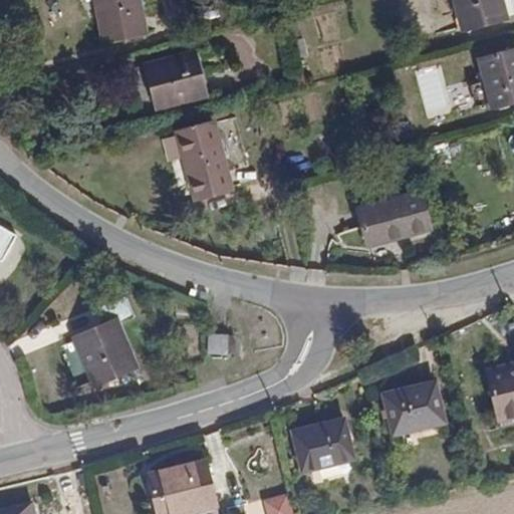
[(140,0),(97,0),(106,41),(147,33),(140,0)]
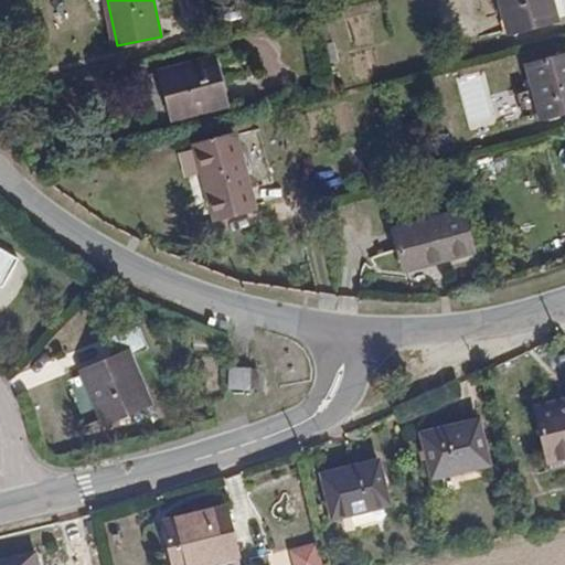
[(551,0),(501,0),(511,35),(557,23),(551,0)]
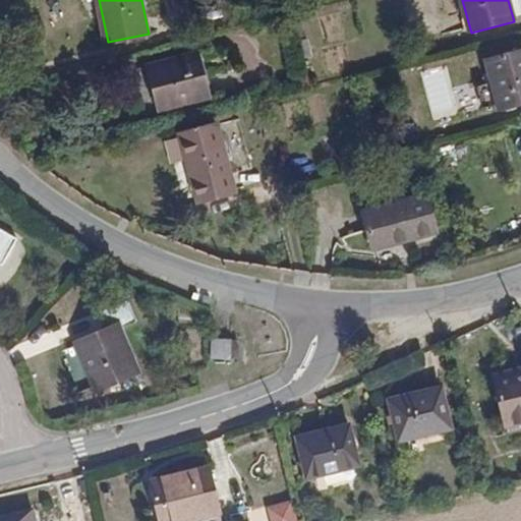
[(310,38),(300,41),(305,58),(314,56),(310,38)]
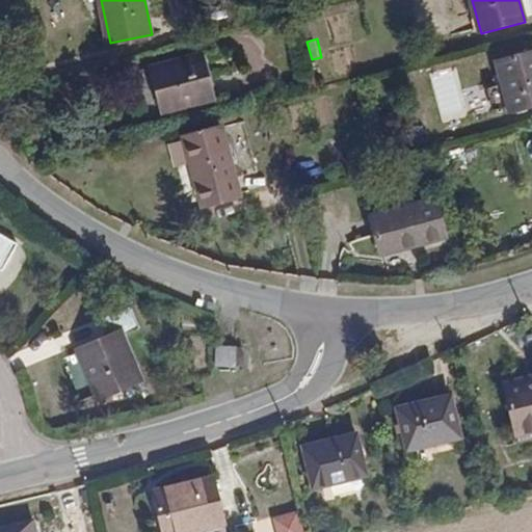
[(531,51),(499,59),(512,111),(531,106),(531,51)]
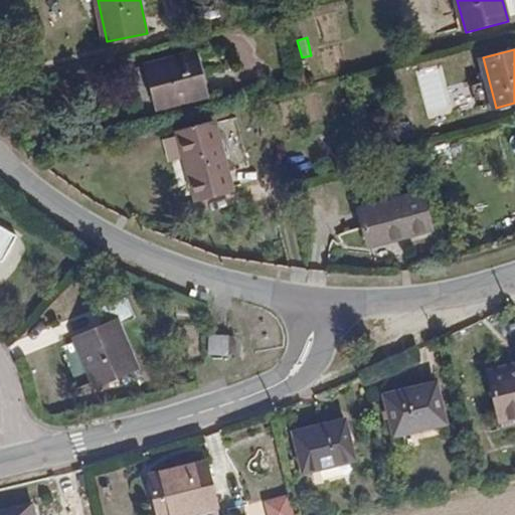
[(196,53),(148,65),(159,108),(207,95),(196,53)]
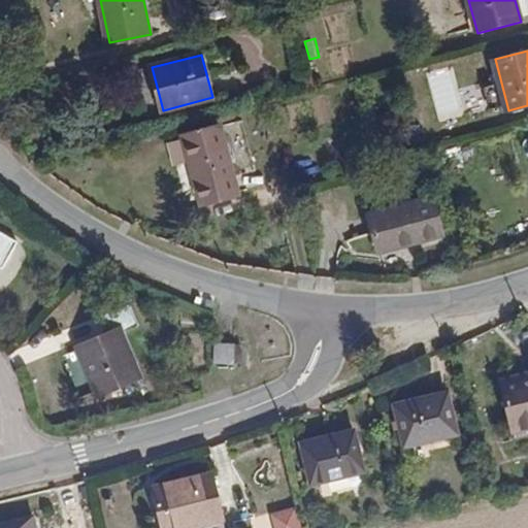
[(221,126),(185,135),(202,203),(239,193),(221,126)]
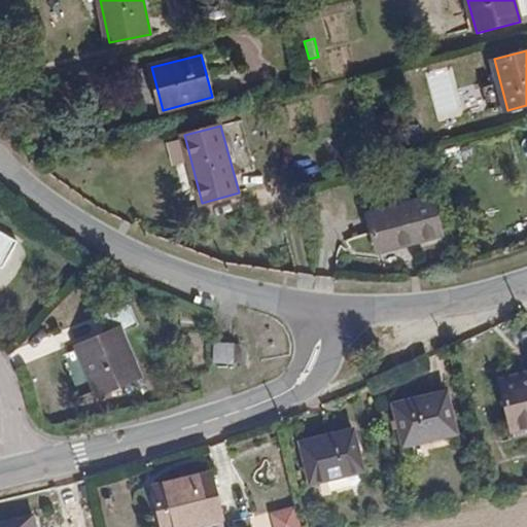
[(432,198),(370,214),(380,251),(443,235),(432,198)]
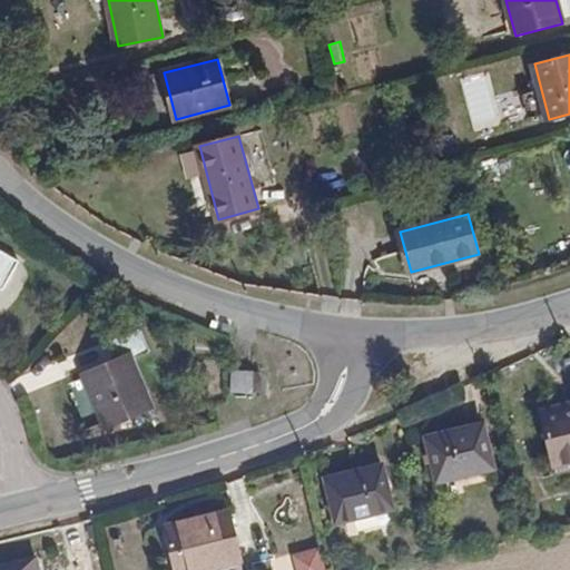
[(0,286),(3,290),(21,261),(0,248),(0,286)]
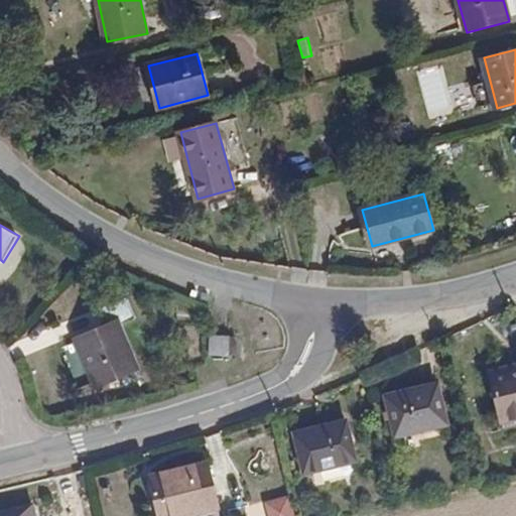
[(109,329),(79,342),(97,384),(135,368),(118,326),(136,318),(126,296),(100,307),(109,329)]
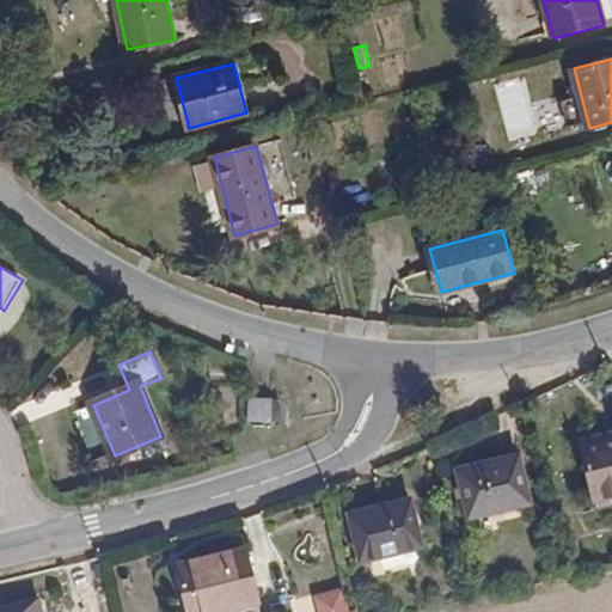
[(249,418),(273,421),(273,399),(250,398),(249,418)]
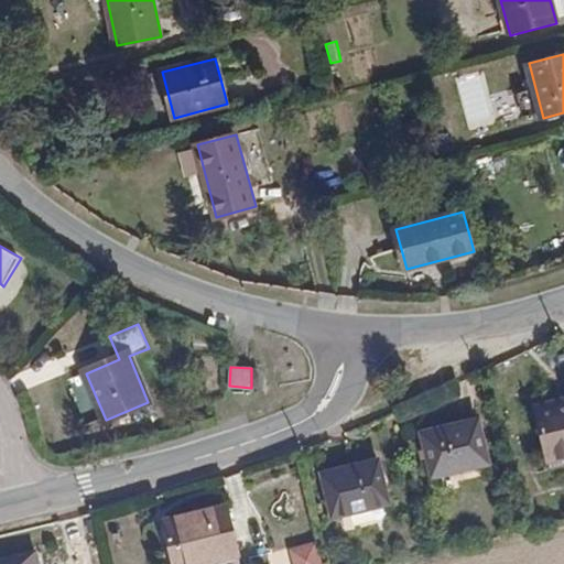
[(261,368),(251,368),(251,388),(260,388),(261,368)]
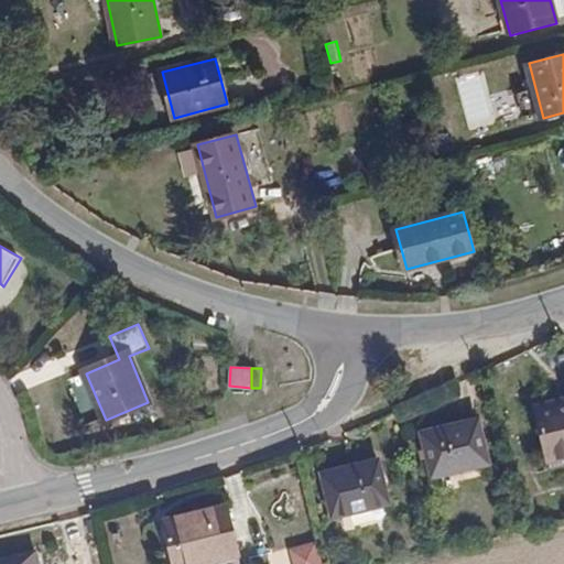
[(563,399),(537,407),(549,461),(563,456),(563,399)]
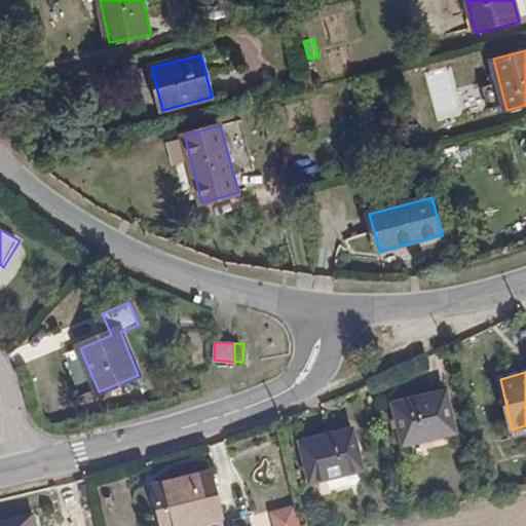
[(448,391),(395,404),(405,444),(457,431),(448,391)]
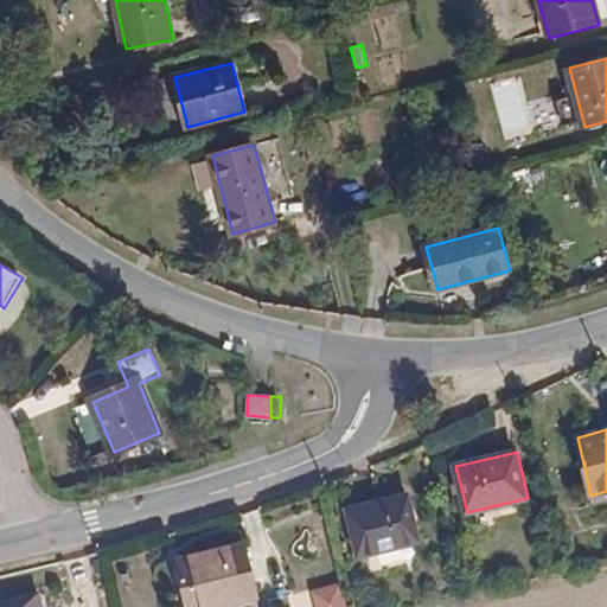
[(407,494),(349,509),(360,556),(419,542),(407,494)]
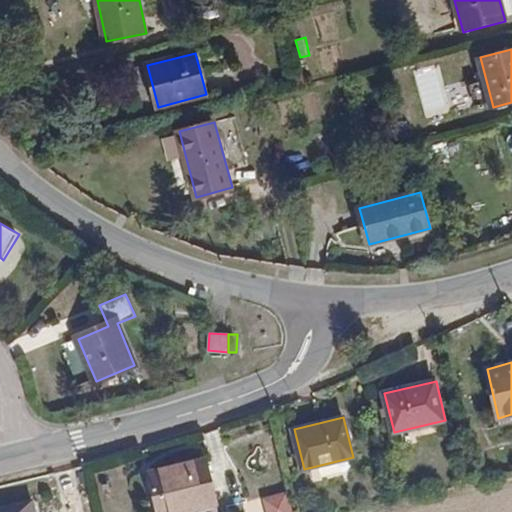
[(206,458),(148,472),(158,511),(183,511),(217,504),(206,458)]
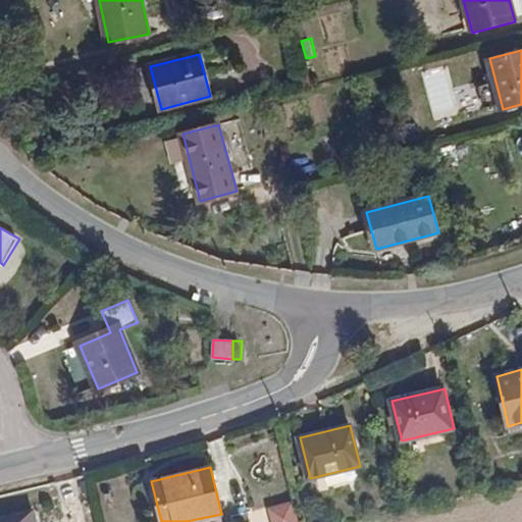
[(271,521),(299,521),(293,500),(267,509),(271,521)]
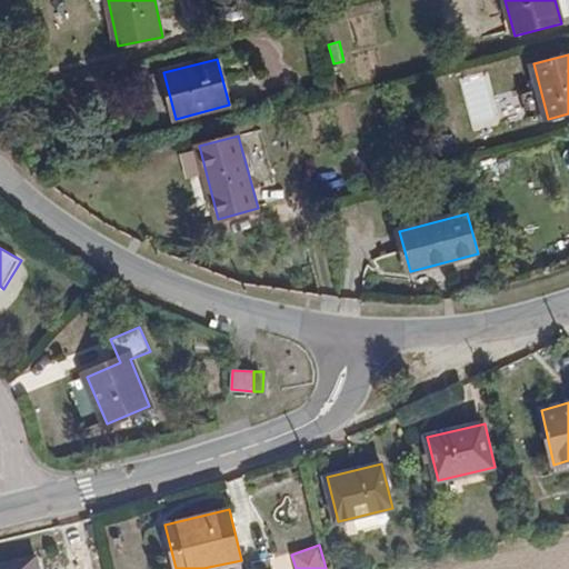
[(38,568),(35,556),(0,565),(0,568),(38,568)]
